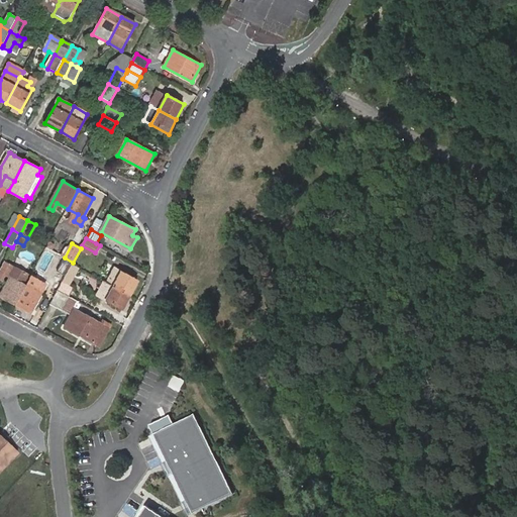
[(73,263),(65,257),(58,271),(66,277),(73,263)]
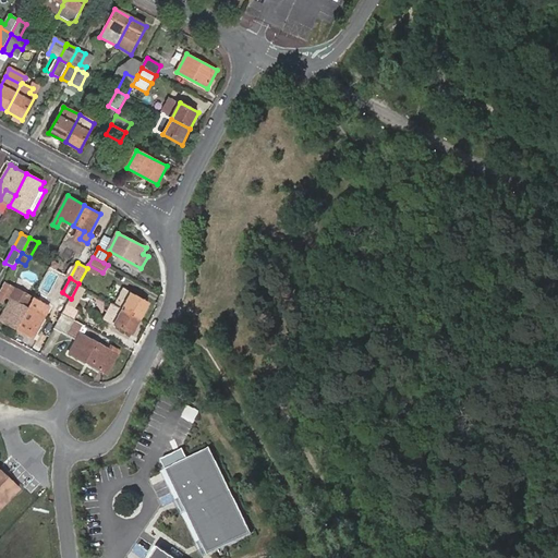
[(0,318),(0,320),(16,329),(27,310),(33,299),(4,283),(0,292),(0,301),(3,303),(7,298),(10,300),(0,318)]
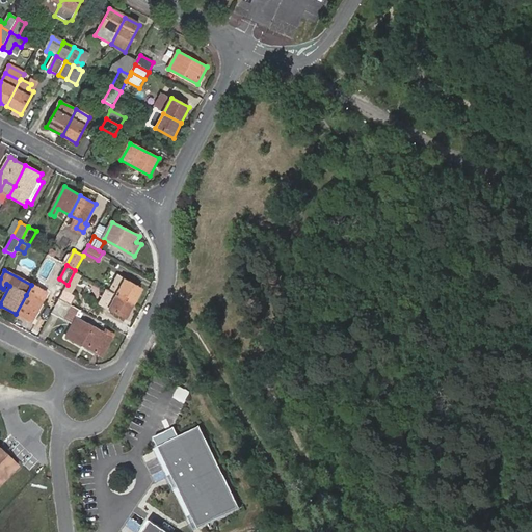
[(109,291),(133,303),(141,289),(117,276),(109,291)]
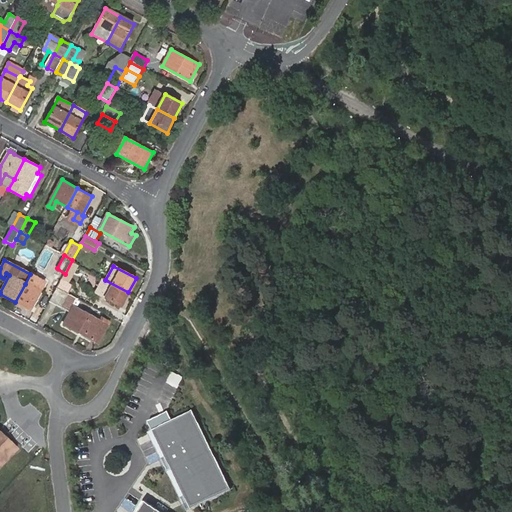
[(121,307),(128,292),(105,280),(102,278),(94,293),(121,307)]
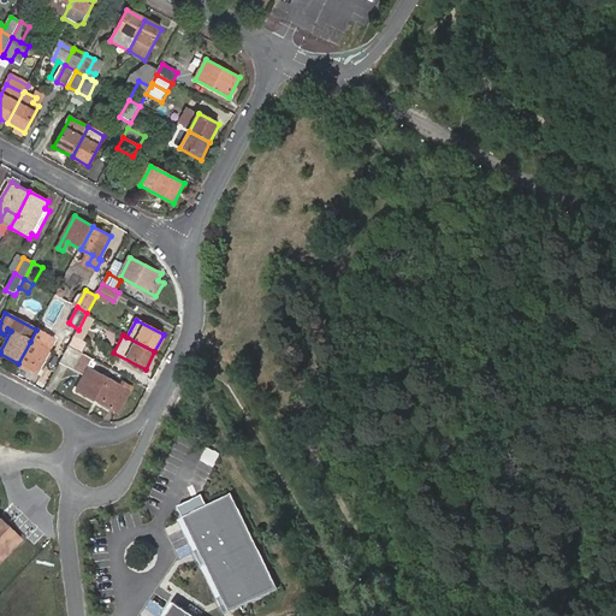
[(69,347),(83,355),(89,344),(75,337),(69,347)]
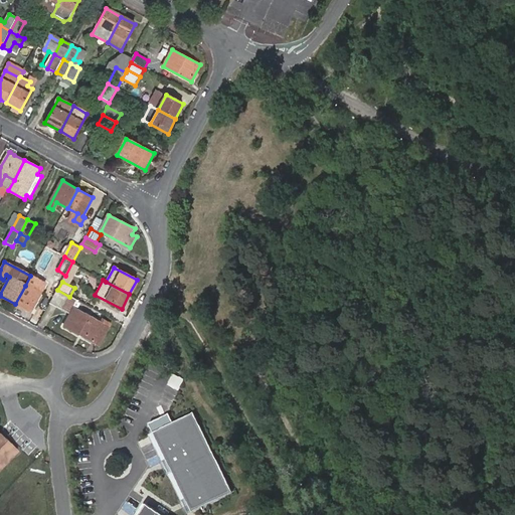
[(25,286),(15,304),(31,313),(45,287),(40,285),(36,291),(25,286)]
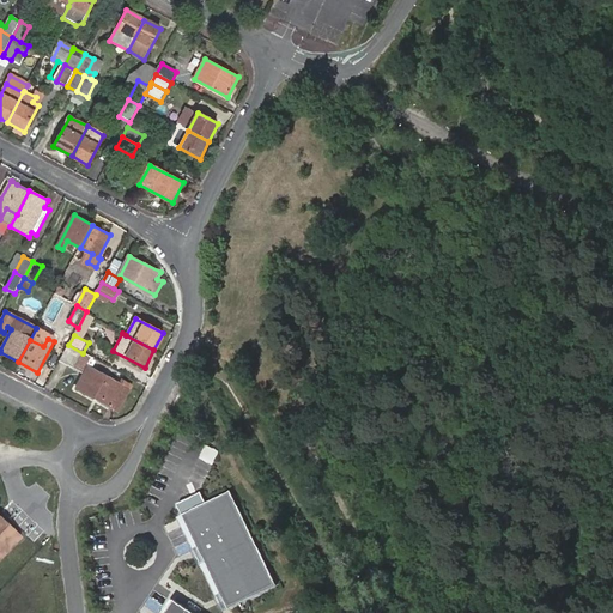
[(74,369),(83,353),(68,345),(61,360),(74,369)]
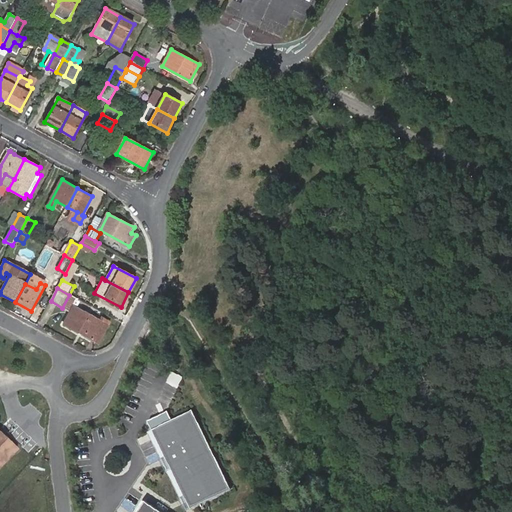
[(78,300),(69,295),(62,308),(71,313),(74,307),(78,300)]
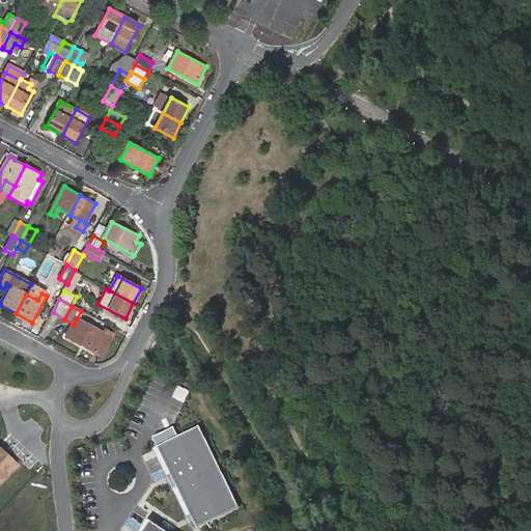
[(102,357),(114,335),(106,331),(105,333),(77,318),(74,325),(67,337),(102,357)]
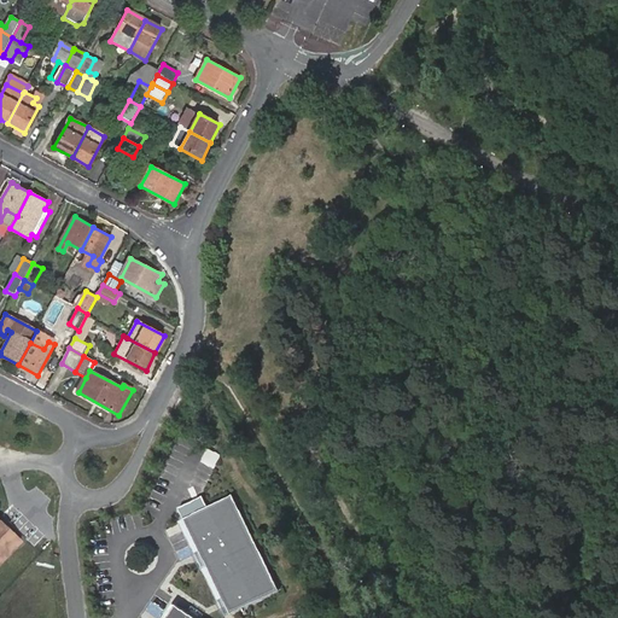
[(200,552),(231,612),(279,589),(232,494),(194,512),(184,517),(200,552)]
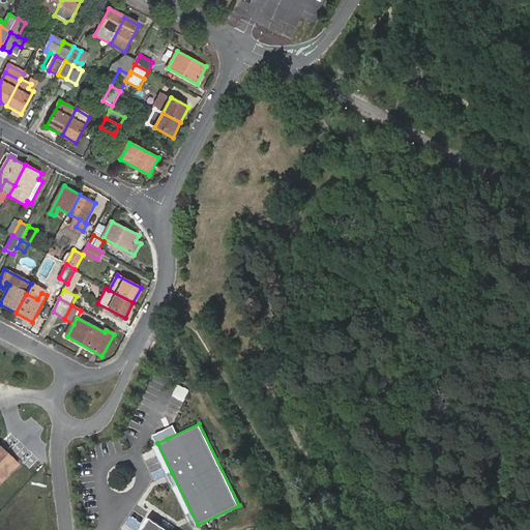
[(0,481),(18,463),(0,446),(0,481)]
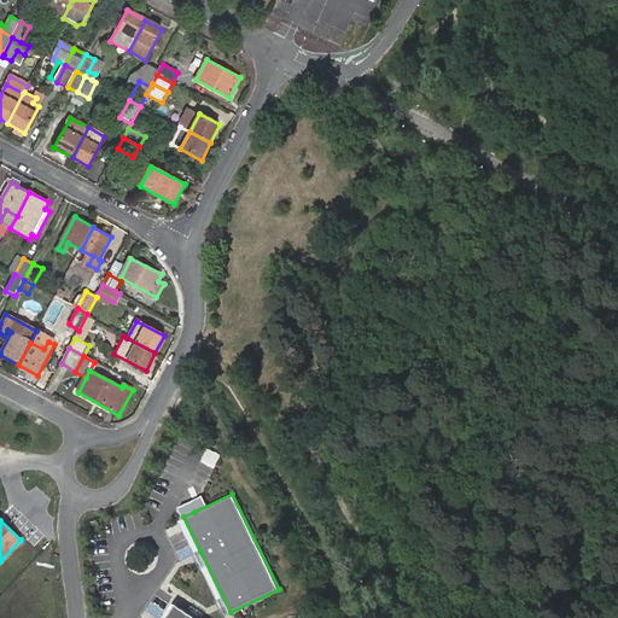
[(194,617),(174,604),(169,612),(163,617),(194,617)]
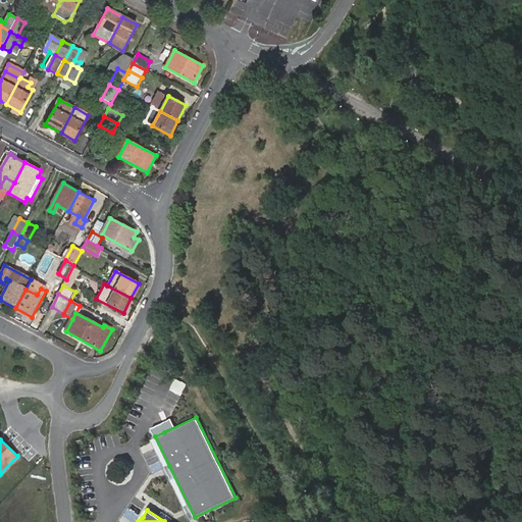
All buildings are outlined.
